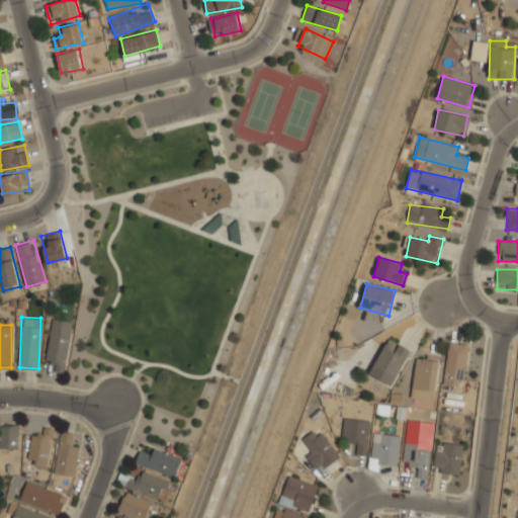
[(67,370),(68,333),(49,332),(48,362),(55,362),(55,370),(67,370)]
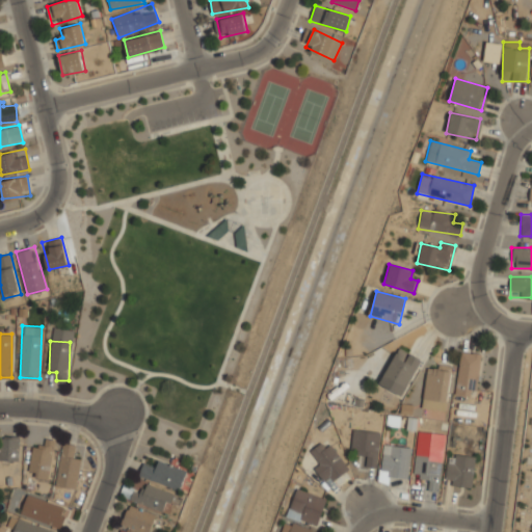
[(381,387),(405,396),(420,357),(396,348),(381,387)]
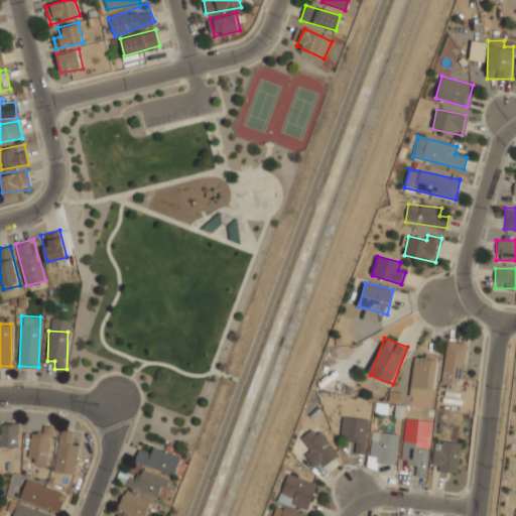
[(441,383),(462,385),(466,343),(445,341),(441,383)]
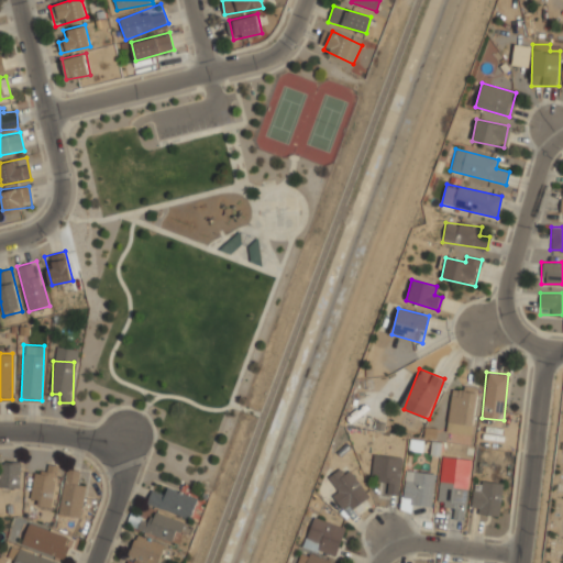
[(446,432),(473,434),(477,386),(462,385),(462,389),(451,389),(446,432)]
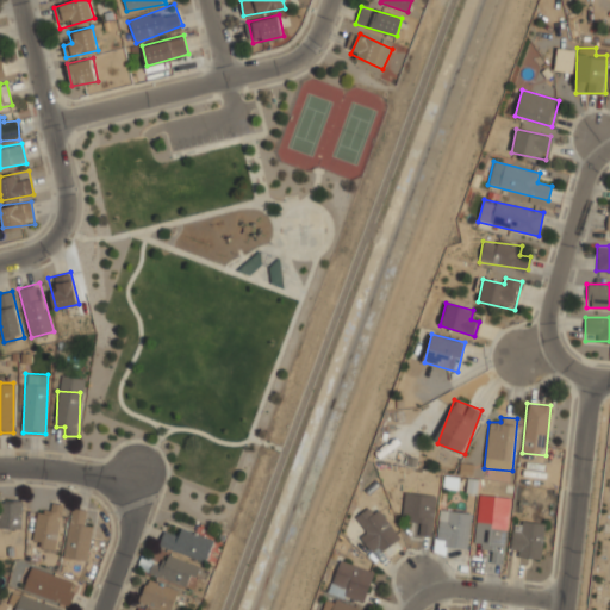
[(403,520),(419,520),(419,535),(433,536),(435,495),(404,493),(403,520)]
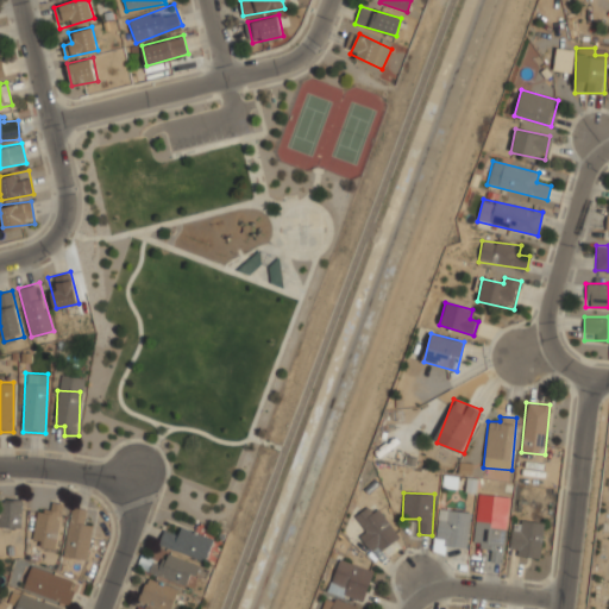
[(472,546),(491,547),(489,562),(503,563),(509,497),(478,494),(472,546)]
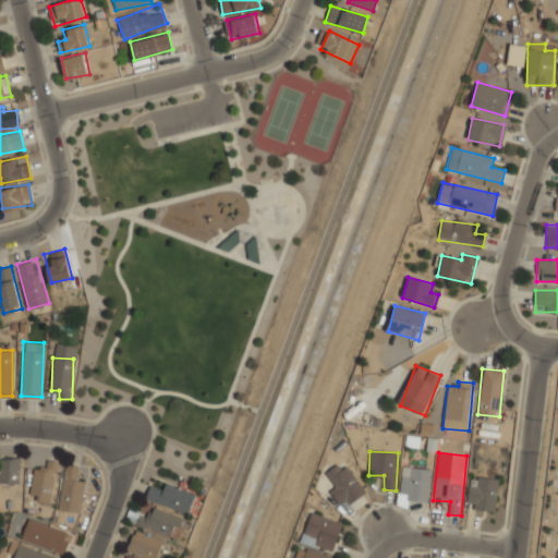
[(20,458),(0,458),(0,483),(20,483),(20,458)]
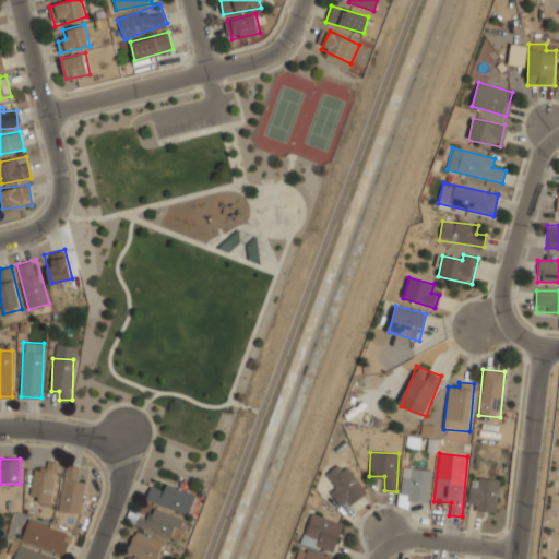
[(45,470),(34,467),(30,501),(52,503),(58,462),(47,460),(45,470)]
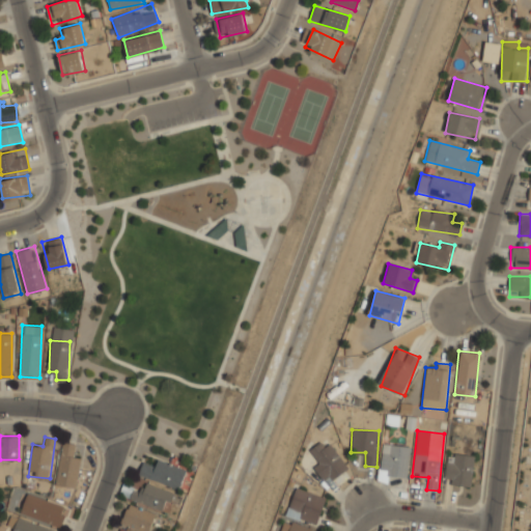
[(313,468),(325,483),(345,469),(325,439),(309,449),(318,464),(313,468)]
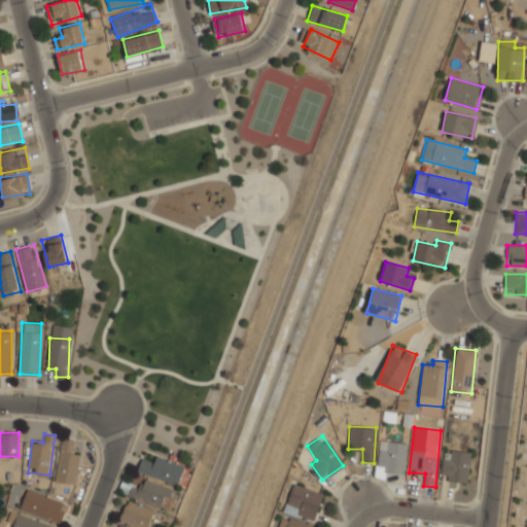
[(80,453),(72,451),(74,441),(63,438),(55,481),(75,485),(80,453)]
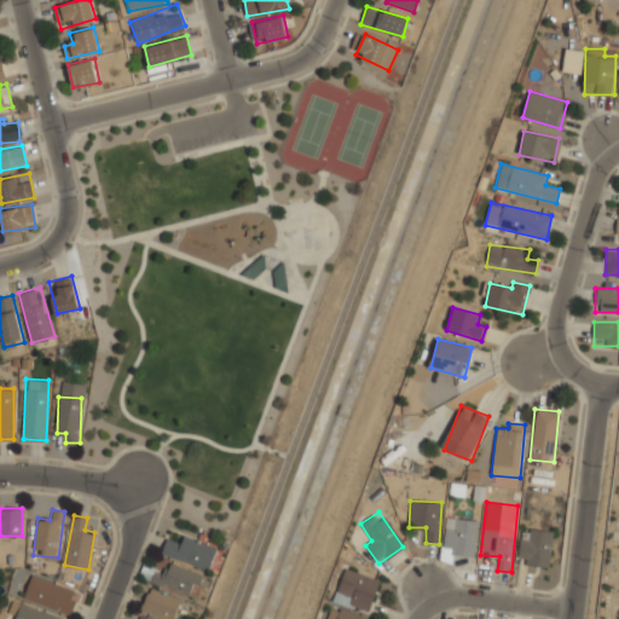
[(479,521),(446,518),(440,561),(451,562),(452,555),(474,557),(479,521)]
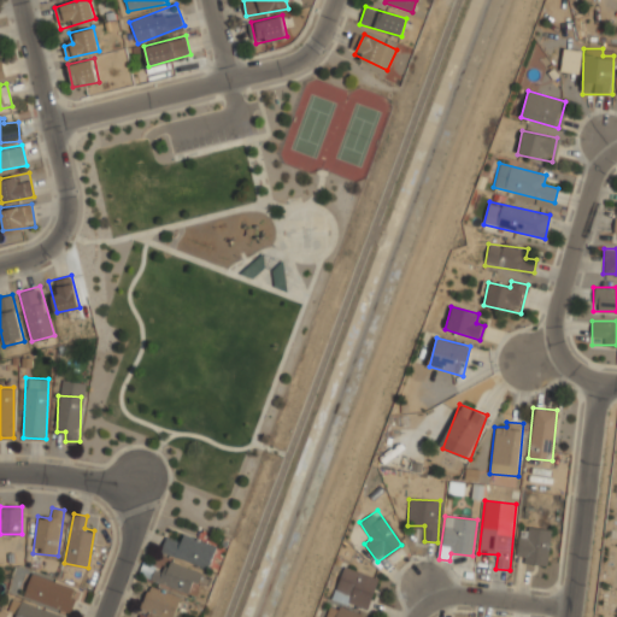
[(548,563),(550,529),(518,528),(517,562),(548,563)]
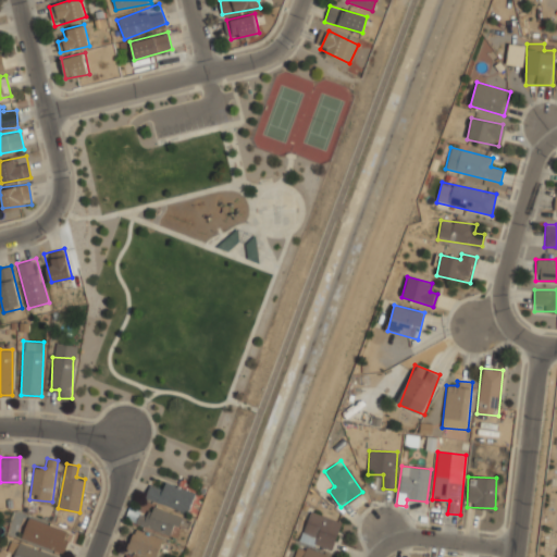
[(150,484),(145,498),(188,514),(196,494),(165,482),(162,490),(150,484)]
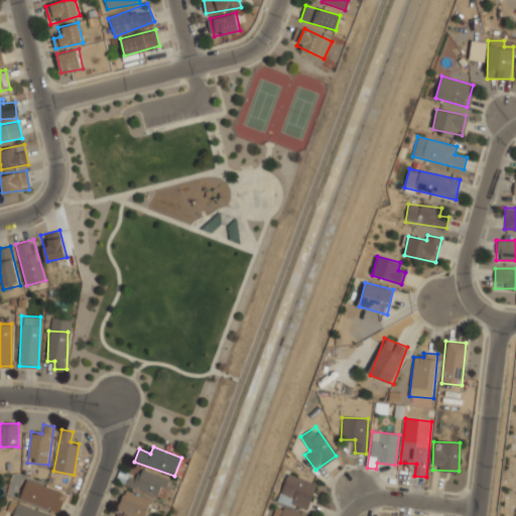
[(116,482),(162,497),(168,477),(141,468),(138,476),(120,470),(116,482)]
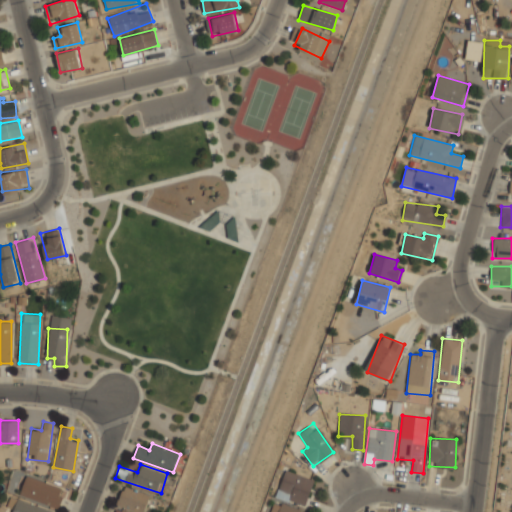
[(314,480),(284,470),(276,497),(305,506),(314,480)]
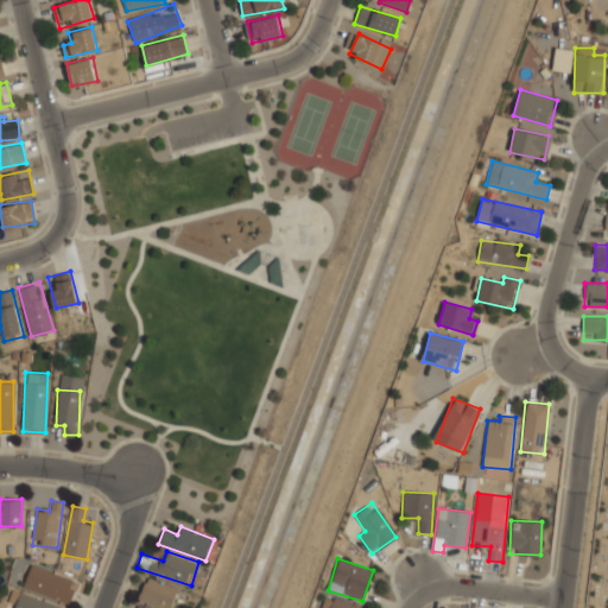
[(24,588),(69,602),(76,578),(31,564),(24,588)]
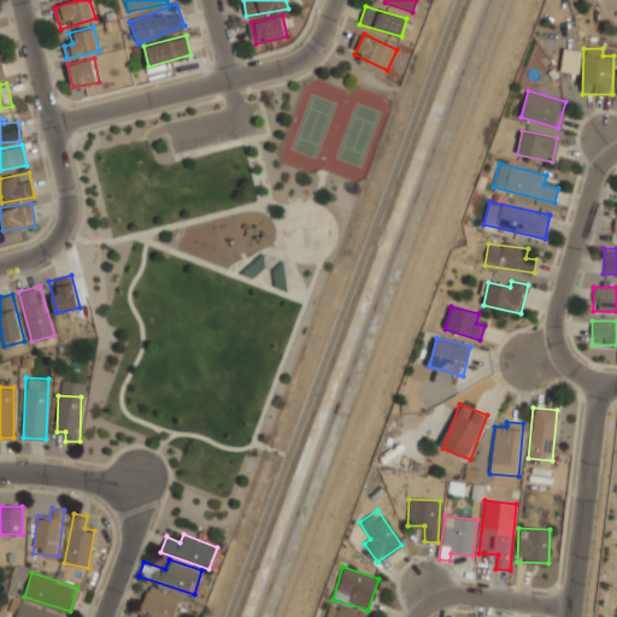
[(175,616),(182,598),(147,587),(140,609),(164,616),(175,616)]
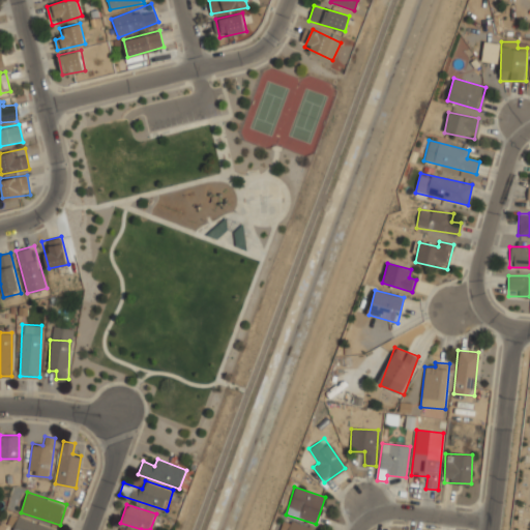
[(12,529),(58,529),(17,518),(12,529)]
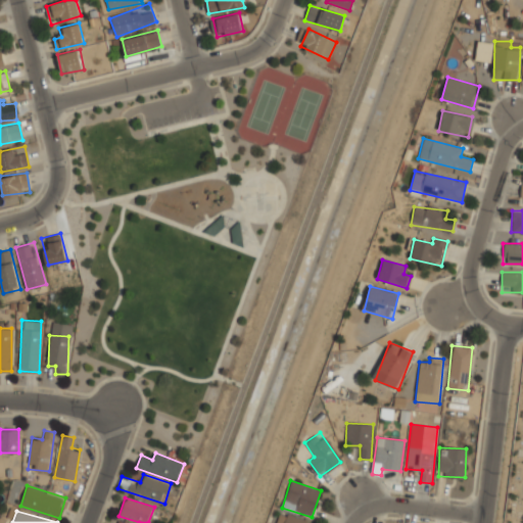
[(305,522),(306,521),(280,512),(275,522),(305,522)]
